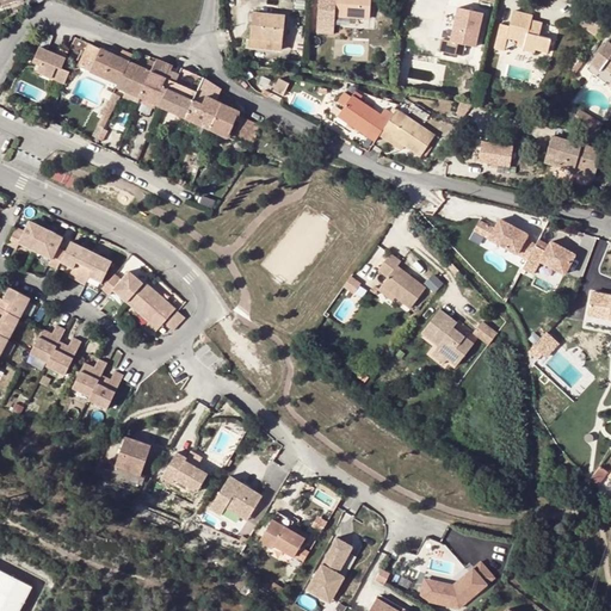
[(334,18),(347,19),(369,20),(370,0),(318,0),(315,32),(333,34),(334,23),(334,18)]
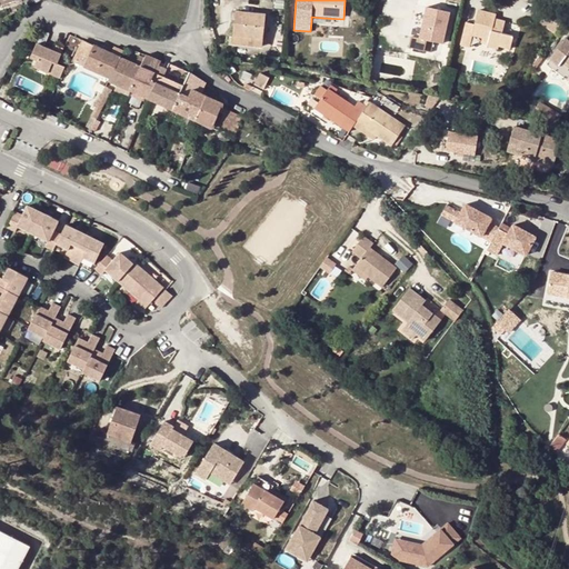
[(420,39),(427,8),(418,6),(411,37),(420,39)]
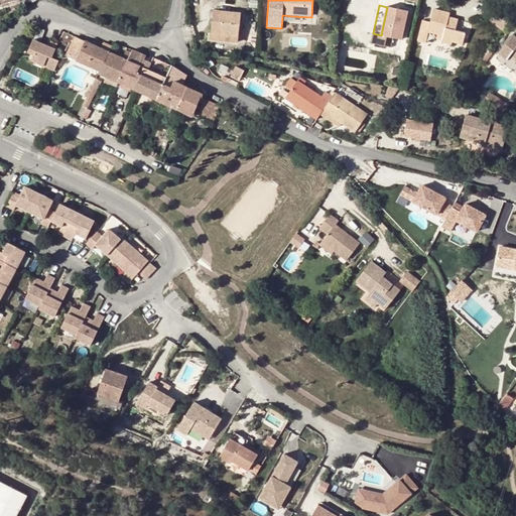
[(381,35),(373,33),(370,43),(391,48),(393,38),(401,40),(408,12),(387,7),(381,35)]
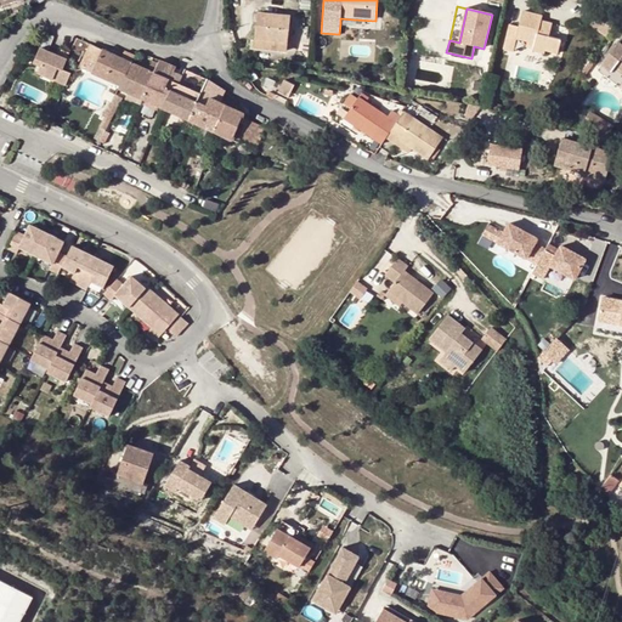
[(526,43),(533,44),(532,49),(532,52),(544,55),(544,51),(557,54),(560,40),(548,37),(552,23),(541,21),(541,16),(522,11),(519,28),(509,26),(503,49),(513,51),(515,39),(526,43)]
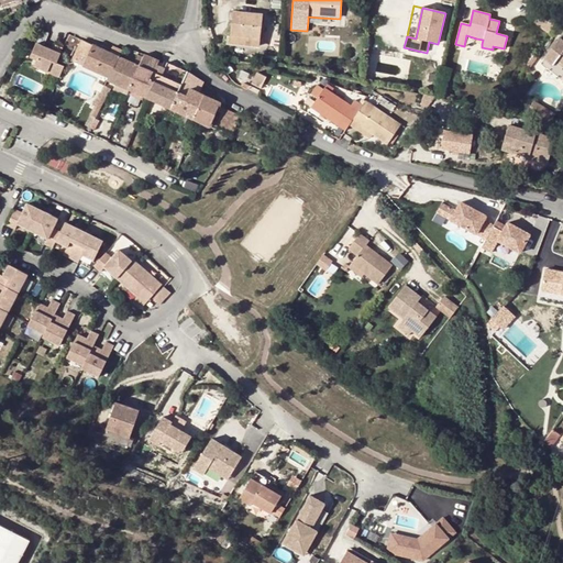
[(263,14),(233,11),(230,43),(260,46),(263,14)]
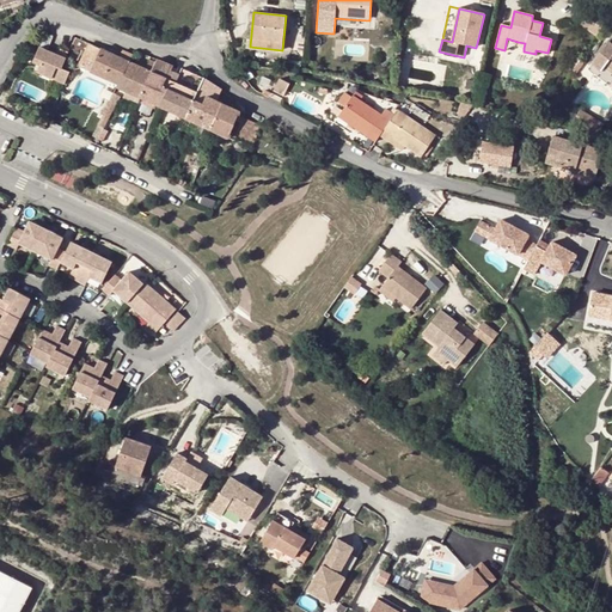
[(611,73),(611,44),(607,42),(592,63),(600,71),(601,69),(604,67),(611,73)]
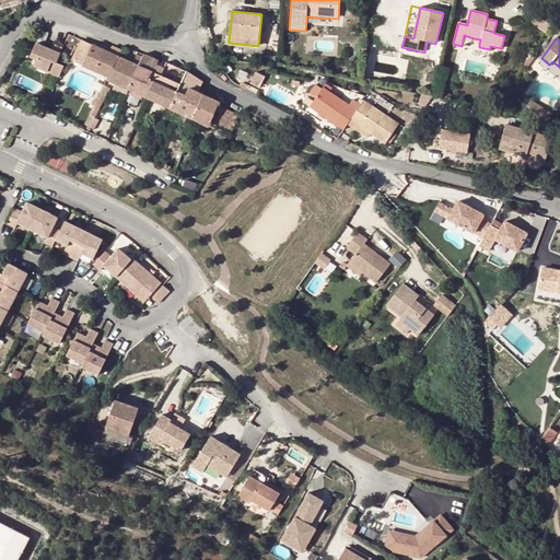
[(71,59),(107,77),(117,56),(120,50),(112,46),(109,53),(80,39),(71,59)]
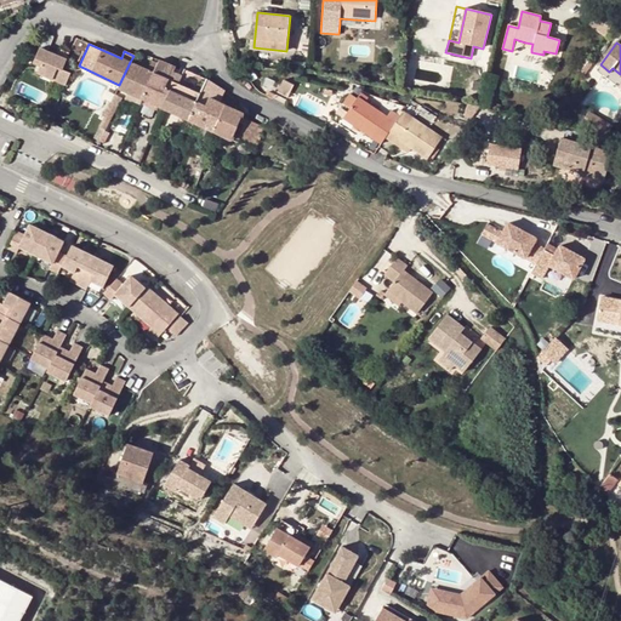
[(66,85),(70,73),(62,69),(66,61),(57,56),(56,56),(47,51),(40,49),(33,63),(40,67),(38,74),(66,85)]
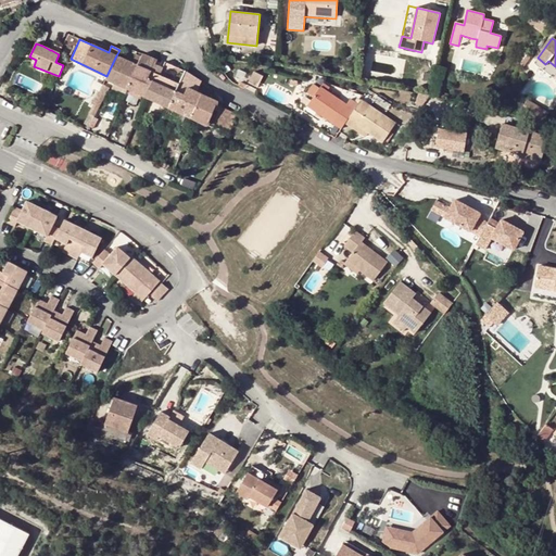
[(141,54),(137,65),(127,89),(130,90),(142,96),(144,97),(156,70),(159,66),(154,64),(155,61),(141,54)]
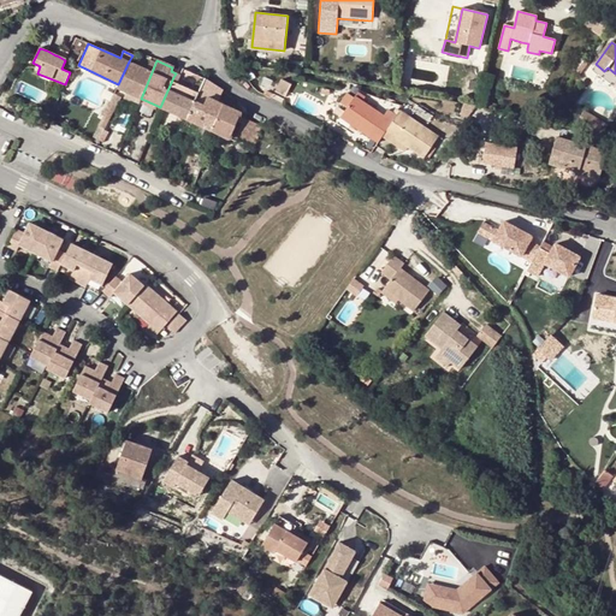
[(152,72),(129,61),(118,84),(117,88),(126,92),(141,99),(152,72)]
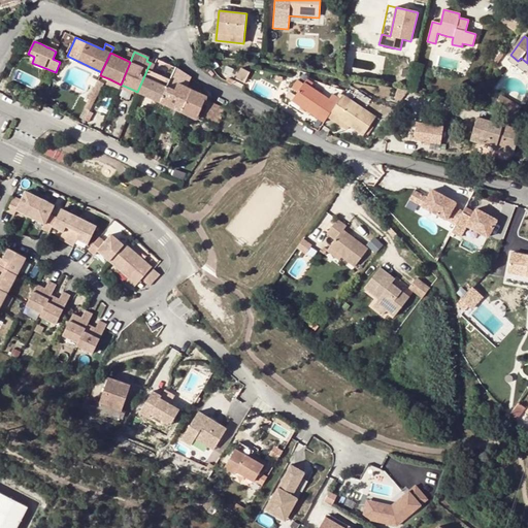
[(157,58),(153,68),(149,66),(137,92),(160,102),(166,88),(175,67),(157,58)]
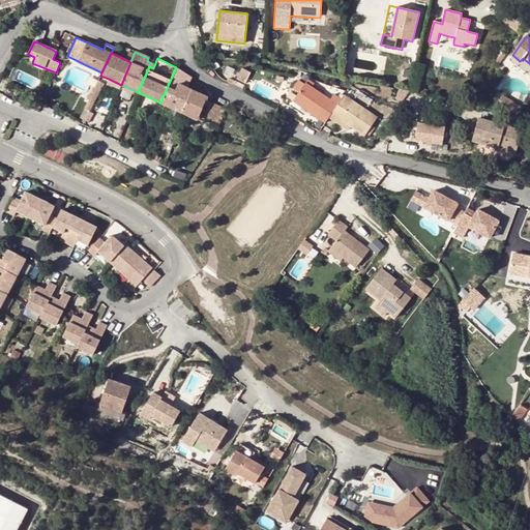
[(182,113),(192,90),(184,87),(190,76),(181,69),(176,67),(167,88),(160,102),(182,113)]
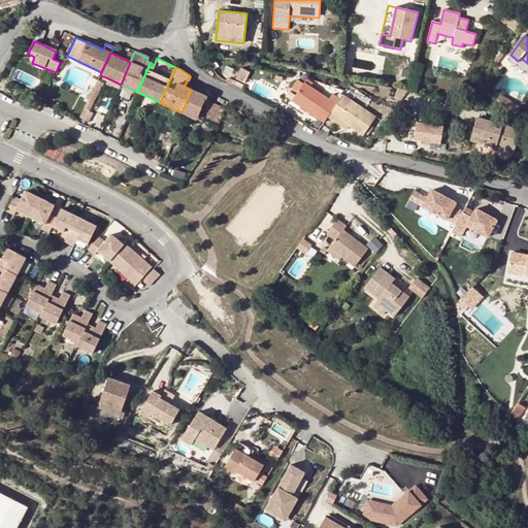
[(254,74),(244,69),(239,78),(249,84),(254,74)]
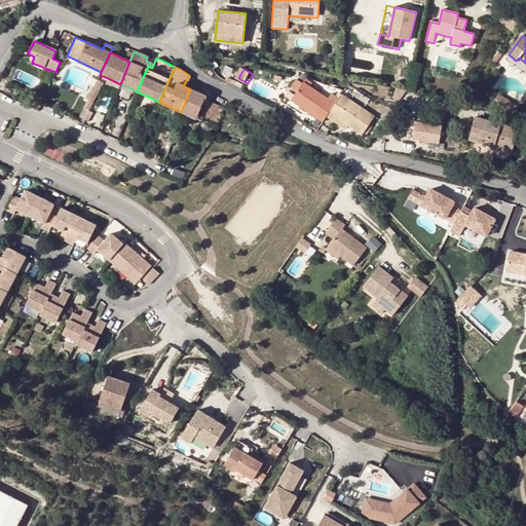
[(118,89),(120,84),(108,78),(106,83),(118,89)]
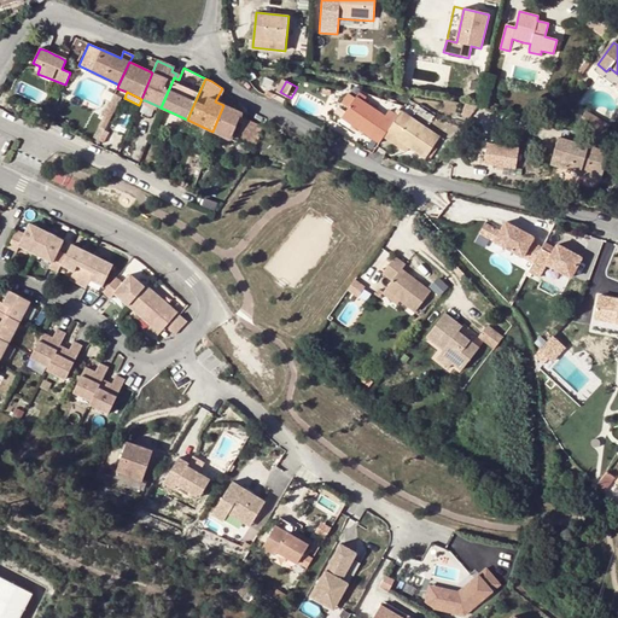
[(342,104),(349,109),(356,99),(348,94),(342,104)]
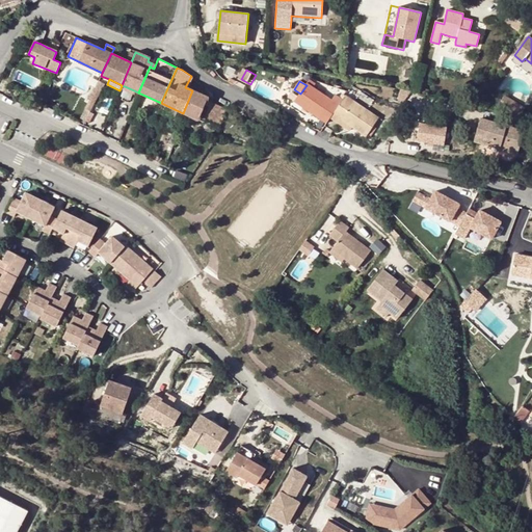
[(294,102),(326,124),(330,117),(338,108),(330,104),(333,101),(325,96),(319,90),(308,83),(307,85),(300,94),(294,102)]
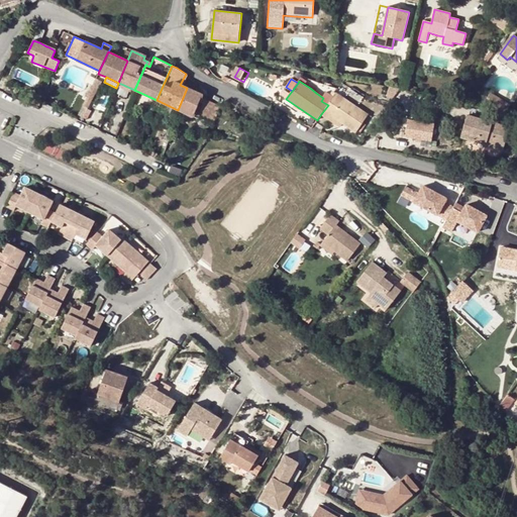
[(121,84),(118,93),(126,97),(128,92),(131,93),(132,89),(121,84)]
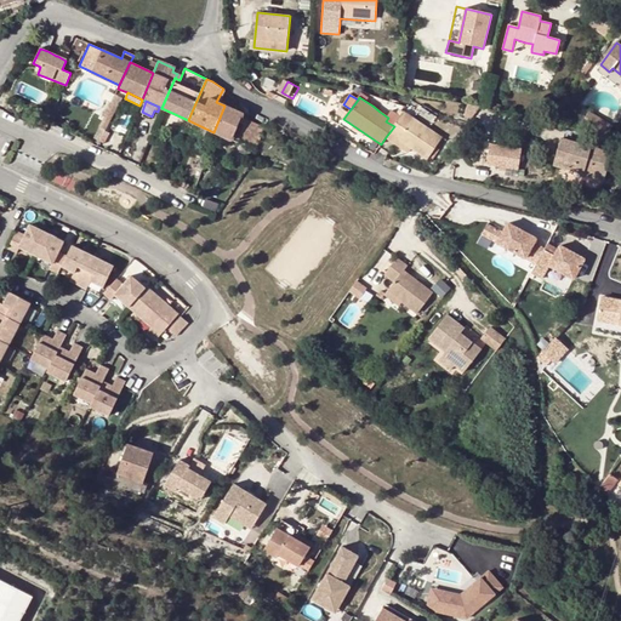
[(109,103),(104,114),(112,117),(117,107),(110,103),(109,103)]
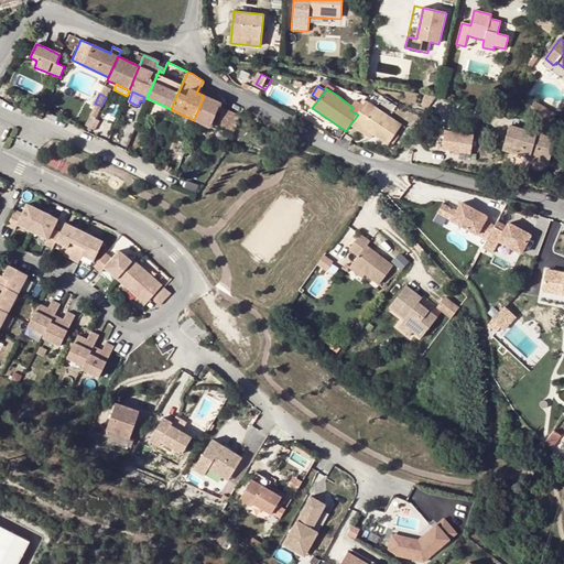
[(219,104),(204,96),(194,120),(216,130),(218,127),(232,133),(239,117),(219,107),(219,104)]
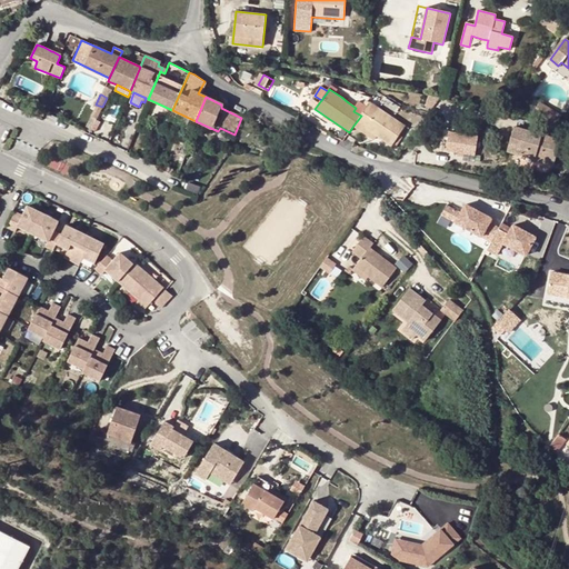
[(370,102),(361,116),(353,126),(367,133),(369,130),(378,136),(396,148),(403,136),(400,133),(405,126),(370,102)]
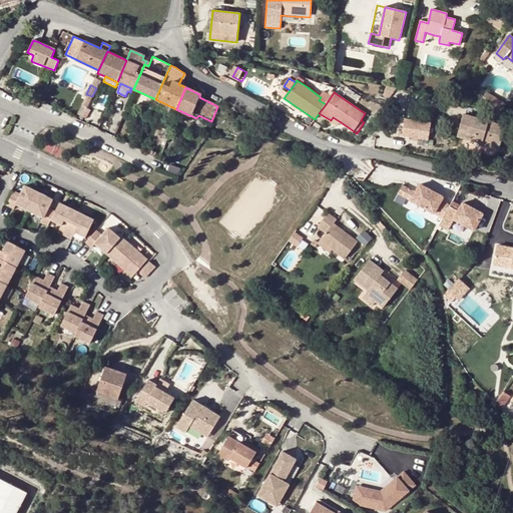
[(140,112),(148,115),(151,107),(144,103),(140,112)]
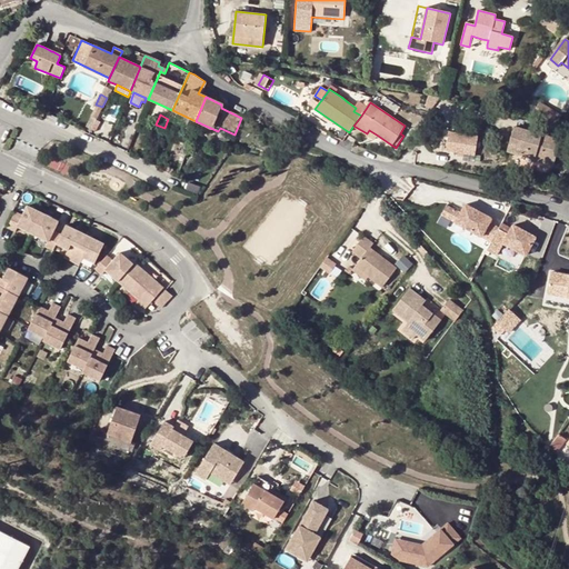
[(535,157),(533,160),(553,166),(560,139),(515,127),(508,149),(535,157)]
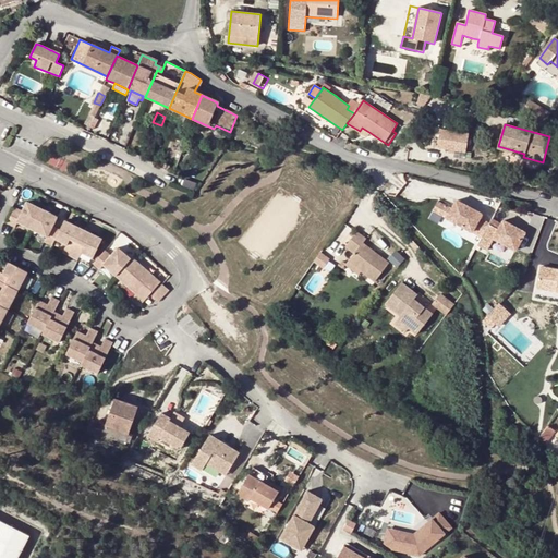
[(362,128),(360,131),(368,137),(371,133),(362,128)]
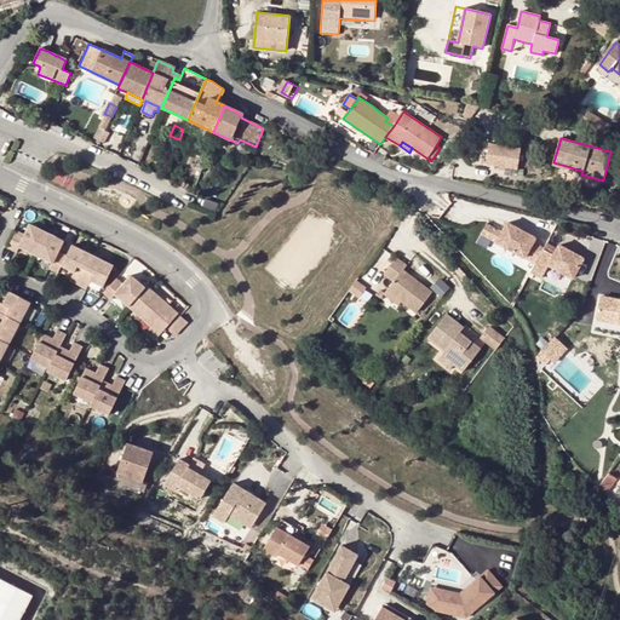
[(484,142),(482,165),(517,168),(520,145),(484,142)]
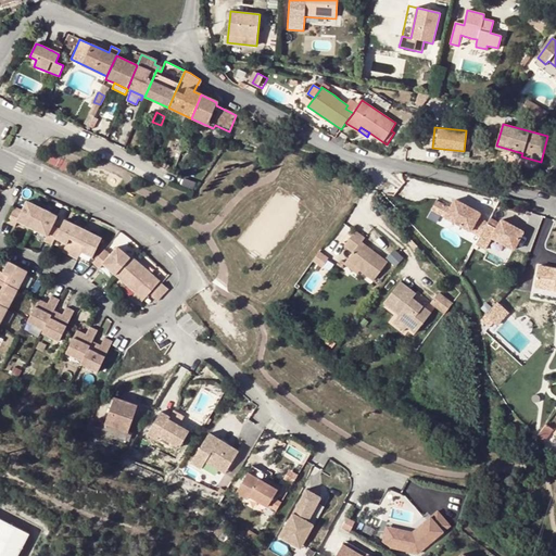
[(522,153),(496,146),(495,149),(521,156),(522,153)]
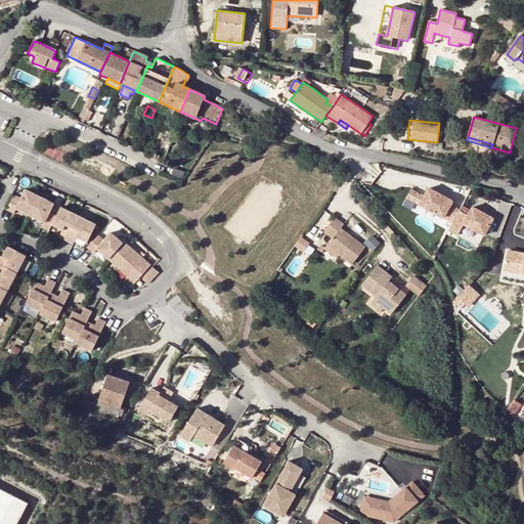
[(48,228),(51,224),(55,215),(48,212),(53,203),(25,188),(20,198),(13,193),(6,208),(13,211),(15,207),(43,221),(41,225),(48,228)]
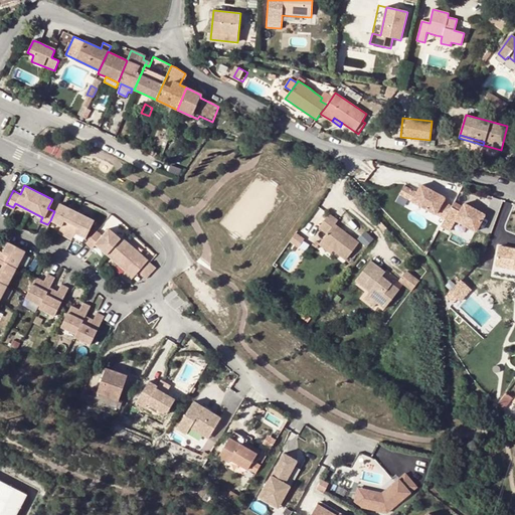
[(416,194),(412,201),(445,219),(448,213),(452,206),(443,202),(445,198),(421,185),(416,194)]
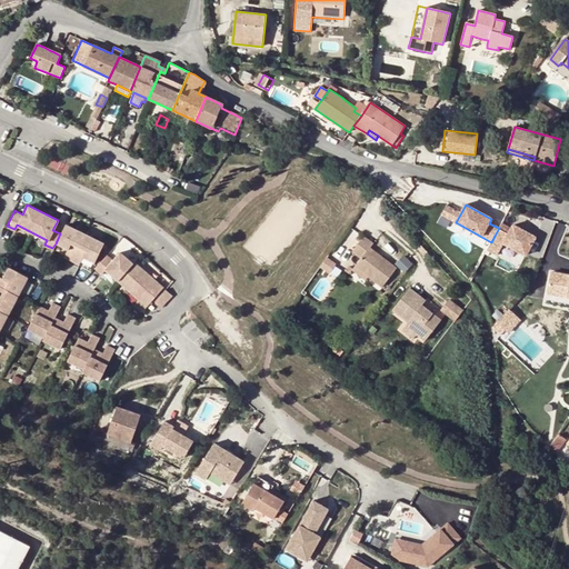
[(460,215),(446,207),(442,215),(456,222),(460,215)]
